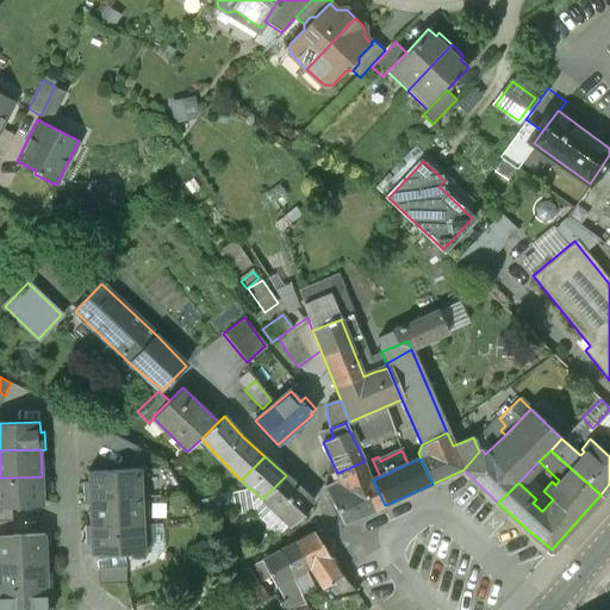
[(365,461),(337,473),(341,480),(346,492),(361,487),(373,511),(385,505),(373,480),(365,461)]
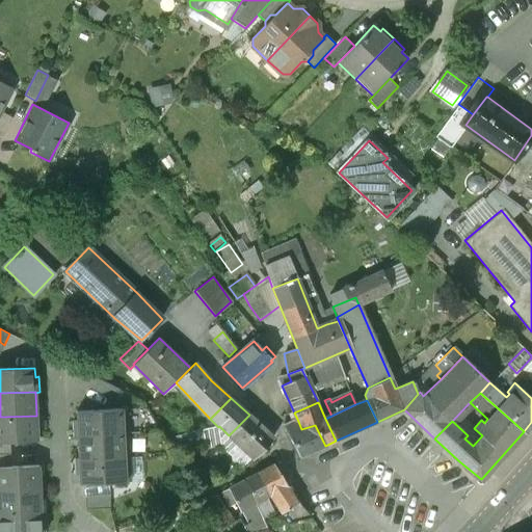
[(127,408),(76,411),(77,421),(73,421),(73,436),(78,436),(78,435),(128,433),(127,408)]
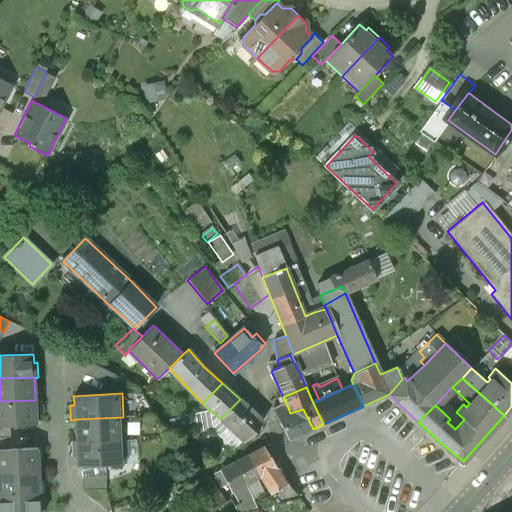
[(0,401),(0,425),(10,425),(36,423),(36,414),(40,414),(39,399),(35,399),(35,400),(0,401)]
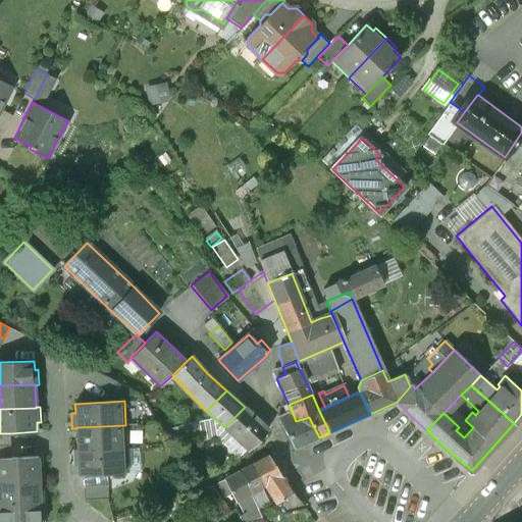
[(268,428),(245,407),(224,427),(249,451),(268,428)]
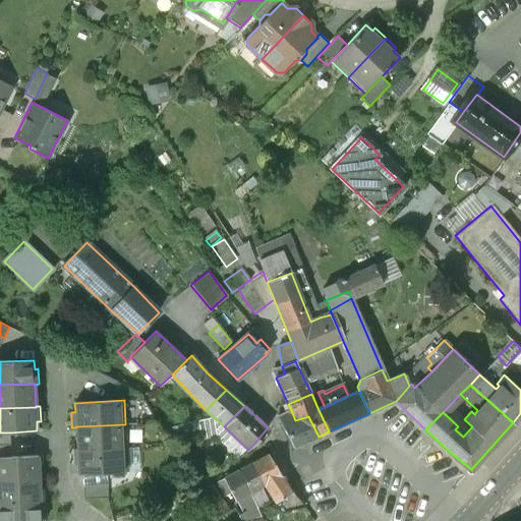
[(295,420),(291,410),(279,417),(294,448),(319,437),(308,416),(295,420)]
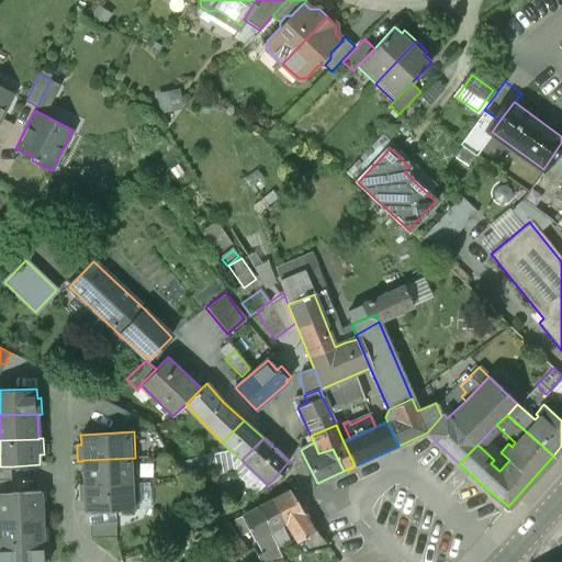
[(206,454),(186,461),(178,465),(184,476),(215,467),(215,453),(206,454)]
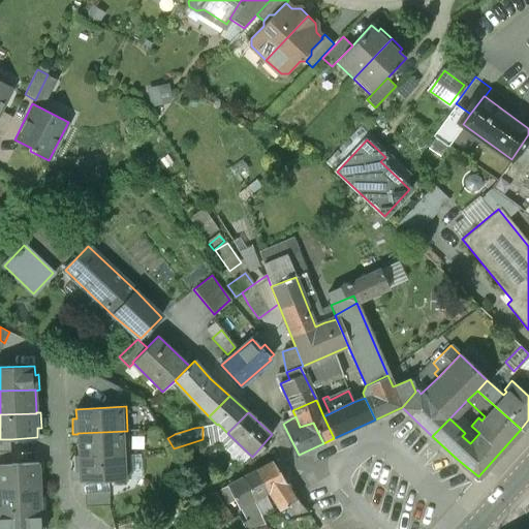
[(127,431),(78,433),(78,434),(79,456),(79,457),(128,454),(127,431)]
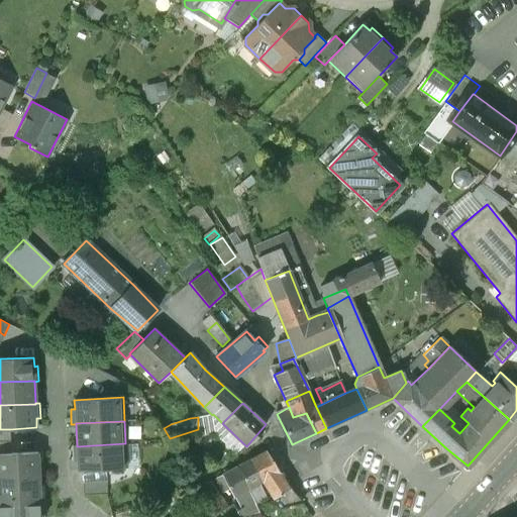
[(0,429),(0,441),(10,441),(10,429),(0,429)]
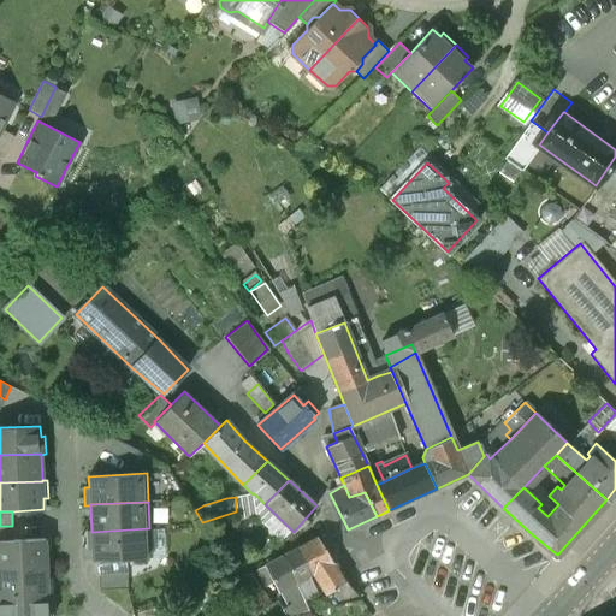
[(12,526),(0,526),(0,540),(13,539),(12,526)]
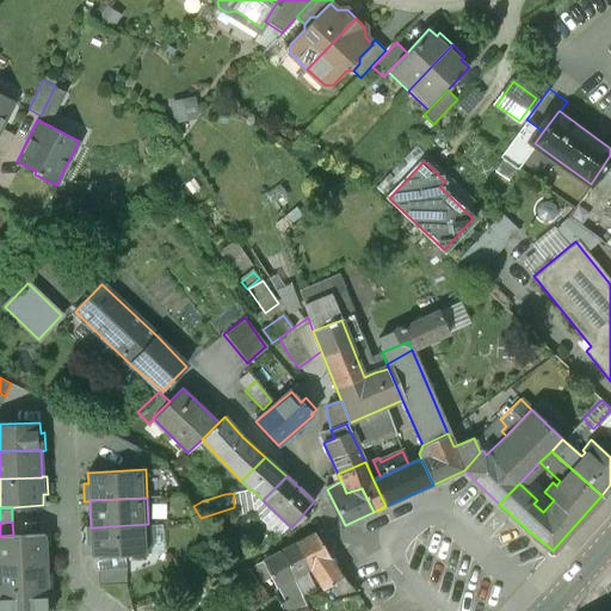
[(148,524),(91,528),(91,526),(85,526),(86,544),(91,544),(92,555),(149,553),(148,524)]
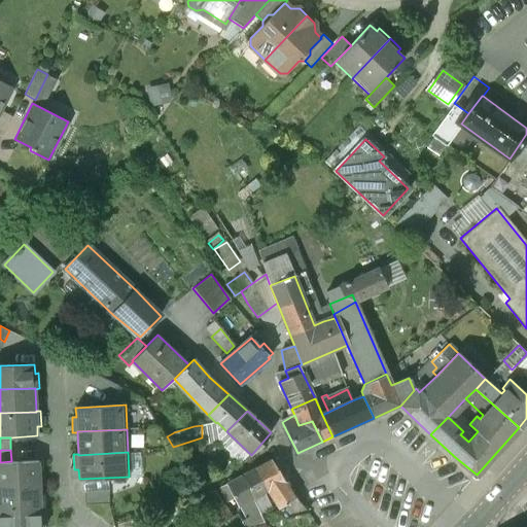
[(11,461),(0,462),(0,486),(39,485),(44,485),(43,469),(39,469),(38,461),(11,461)]
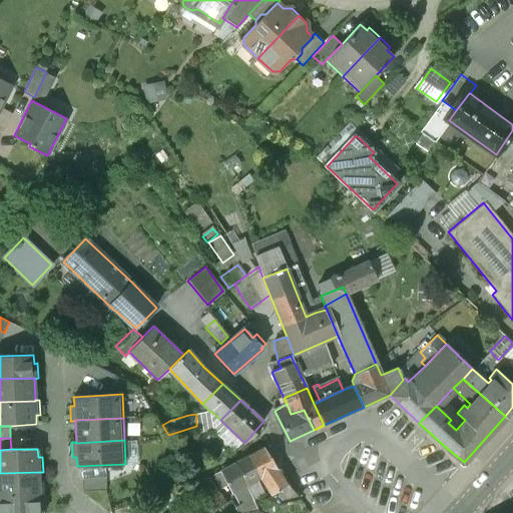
[(289,485),(264,449),(249,457),(261,478),(271,495),(272,495),(289,485)]
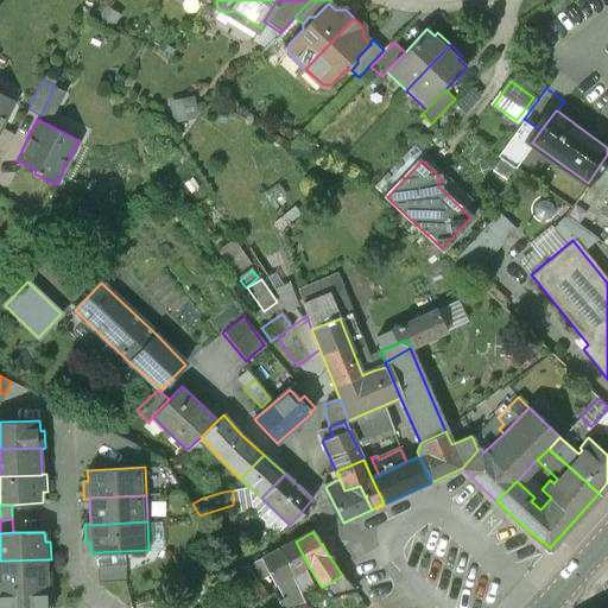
[(309,567),(296,542),(279,550),(291,576),(303,570),(309,567)]
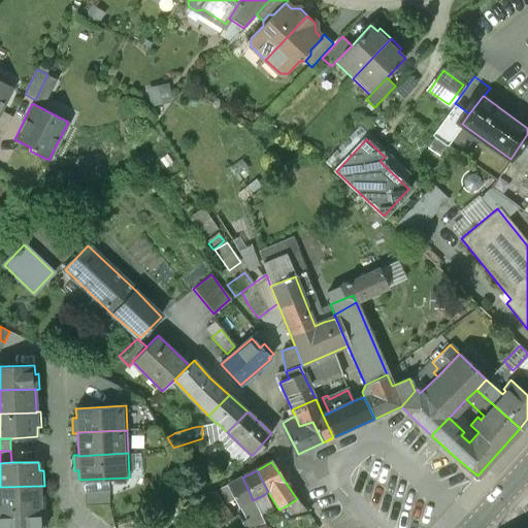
[(242,477),(227,487),(233,500),(238,508),(239,508),(246,520),(248,521),(260,515),(253,500),(242,477)]
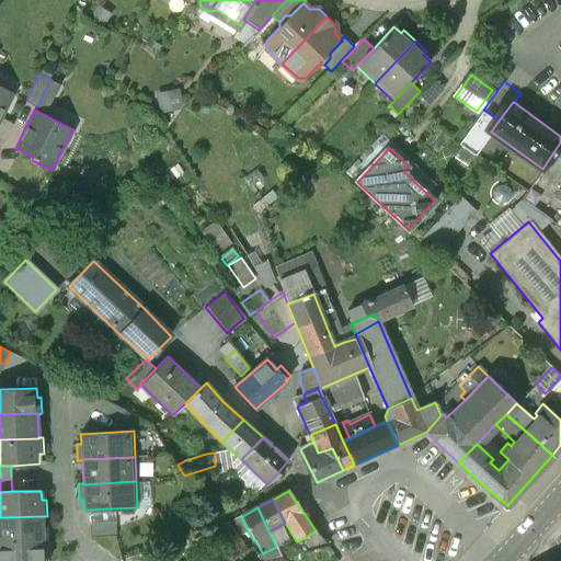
[(42,516),(0,517),(0,542),(43,541),(43,540),(42,516)]
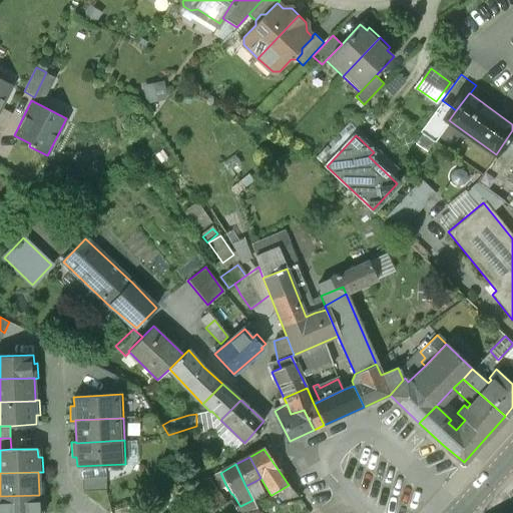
[(226,486),(220,473),(213,476),(220,489),(226,486)]
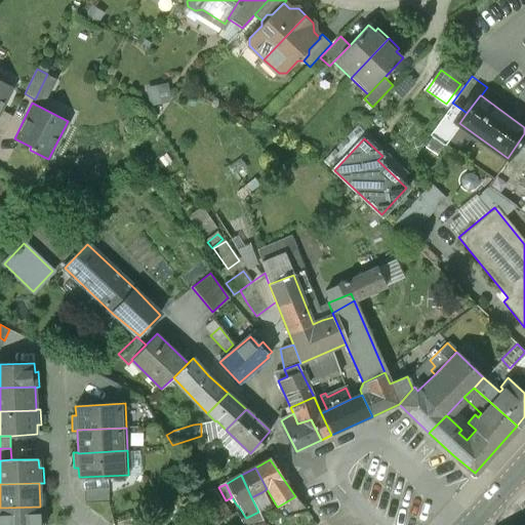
[(109,489),(84,490),(84,502),(109,501),(109,489)]
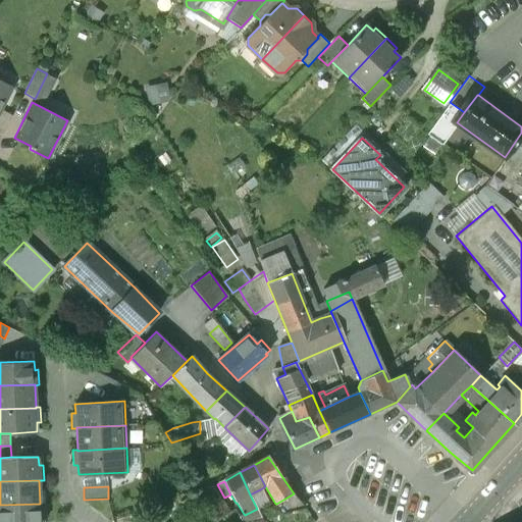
[(230,513),(212,487),(202,493),(218,519),(230,513)]
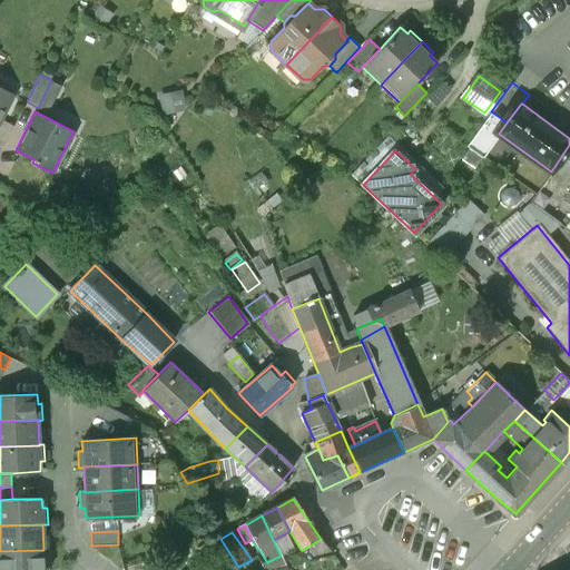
[(292,547),(284,534),(273,540),(281,556),(291,551),(292,547)]
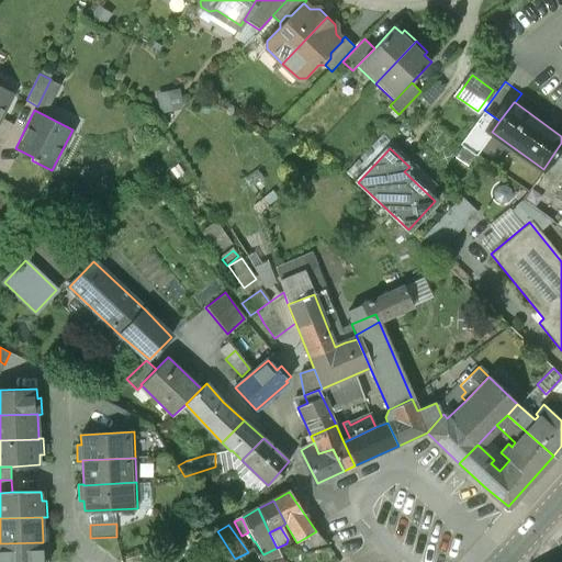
[(316,531),(298,542),(303,552),(328,546),(316,531)]
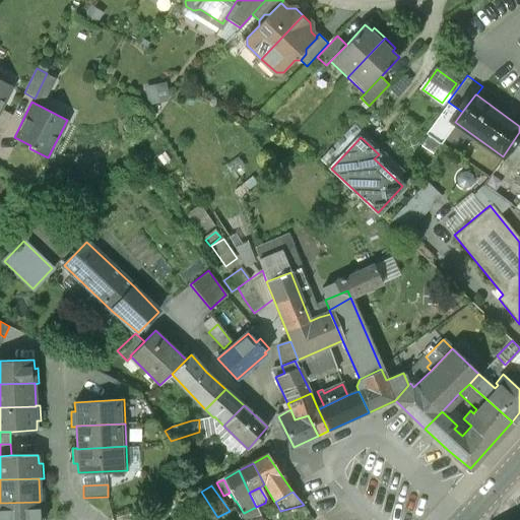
[(0,503),(0,519),(41,519),(41,516),(45,516),(45,501),(40,501),(40,502),(0,503)]
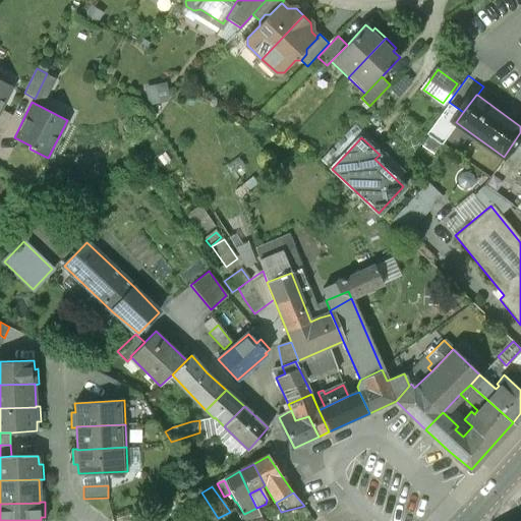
[(256,508),(244,514),(243,513),(238,515),(240,520),(242,520),(261,516),(256,508)]
